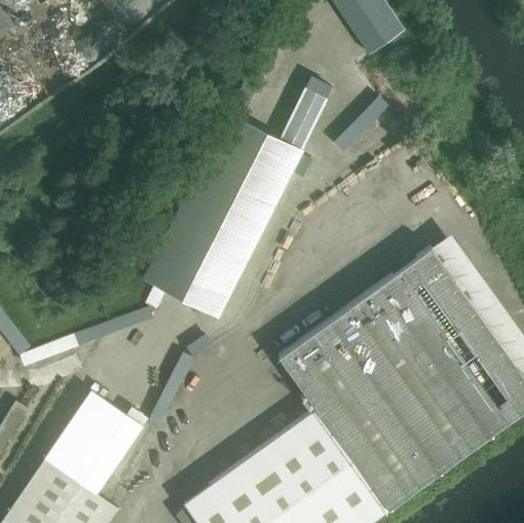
[(404,34),(380,0),(331,0),(370,57),(404,34)]
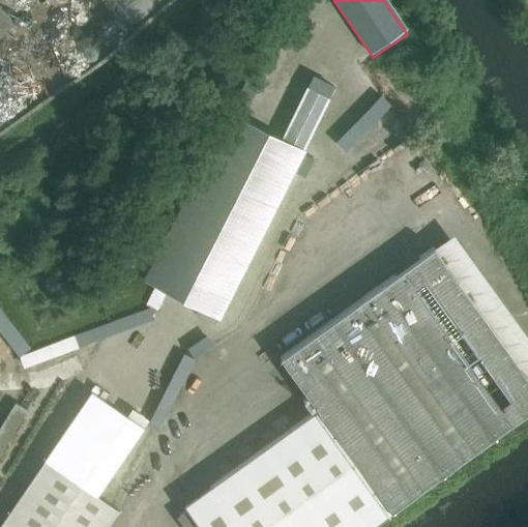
[(315,140),(333,103),(316,93),(297,130),(315,140)]
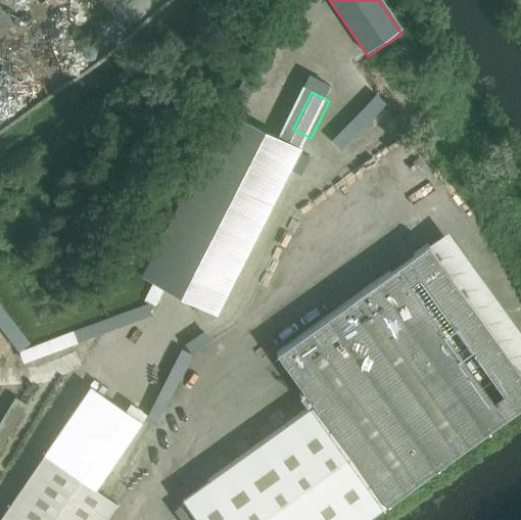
[(301,151),(229,111),(143,280),(217,317),(301,151)]
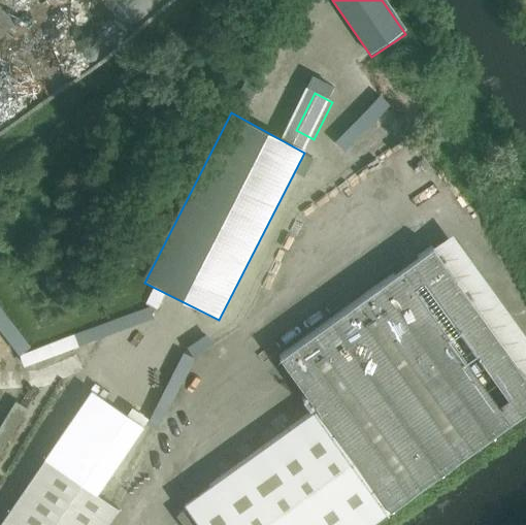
[(370,159),(354,170),(359,178),(375,167),(370,159)]
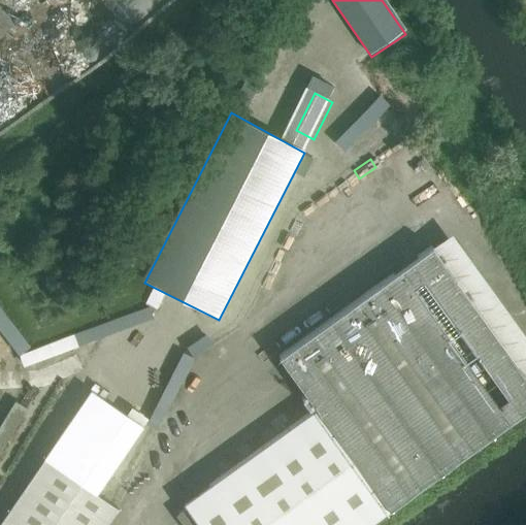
[(185,506),(197,524),(370,524),(525,413),(525,379),(432,250),(280,359),(317,412),(185,506)]
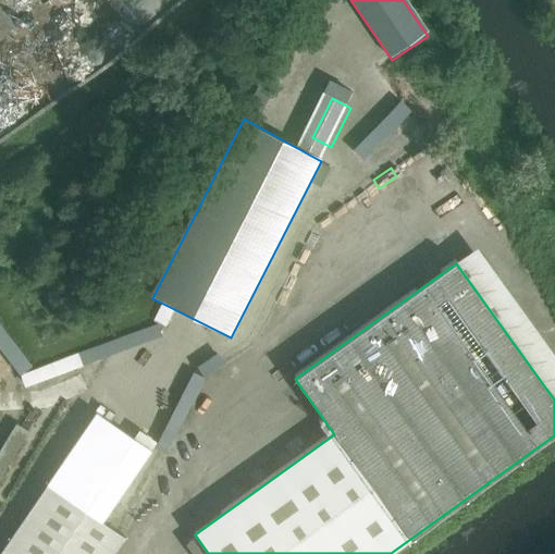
[(84,356),(29,378),(33,388),(87,366),(84,356)]
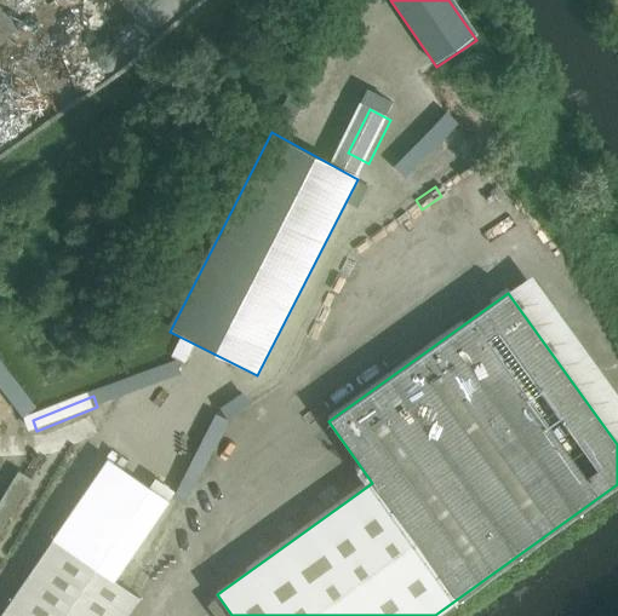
[(108,461),(3,615),(127,615),(138,600),(115,583),(170,504),(108,461)]
